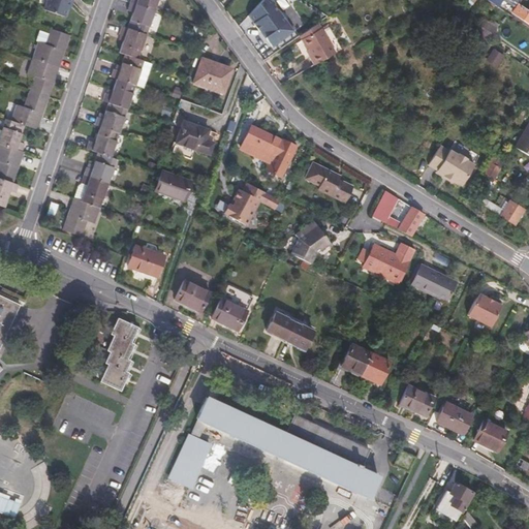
[(65,21),(71,0),(49,0),(44,13),(65,21)]
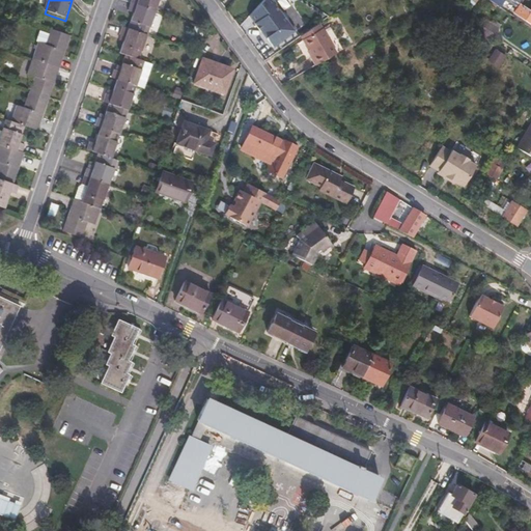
[(132,0),(131,6),(156,15),(160,0),(132,0)]
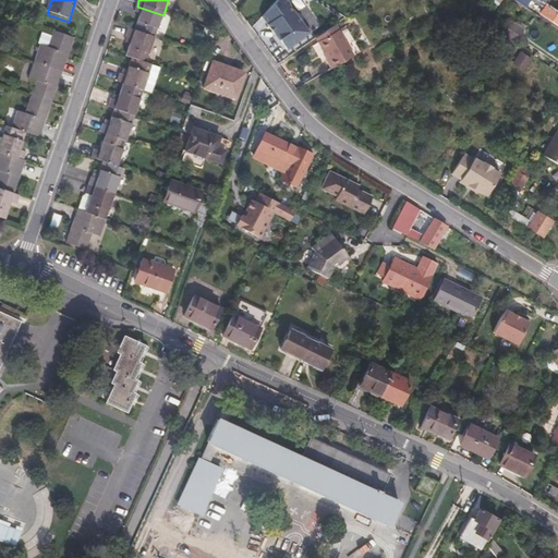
[(305,35),(279,0),(274,0),(256,20),(269,38),(270,36),(275,41),(274,43),(280,52),(305,35)]
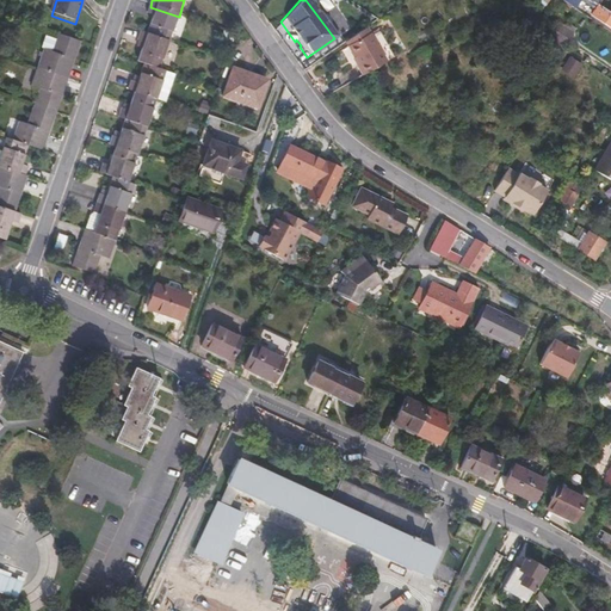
[(560,16),(563,10),(567,12),(569,8),(569,6),(560,0),(557,0),(556,2),(560,4),(559,6),(555,4),(550,8),(560,16)]
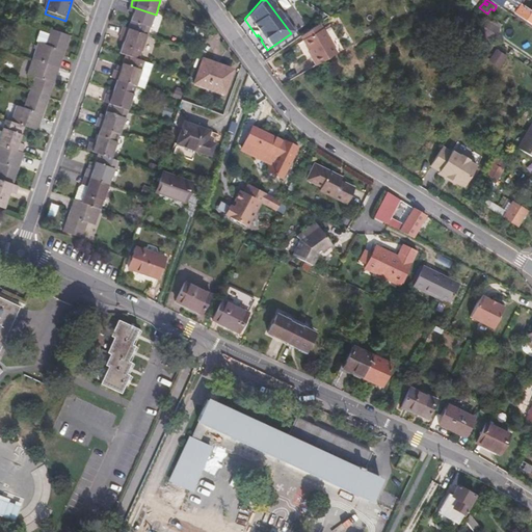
[(531,23),(531,11),(522,5),(513,0),(487,0),(496,5),(499,7),(503,0),(504,0),(516,8),(514,12),(531,23)]
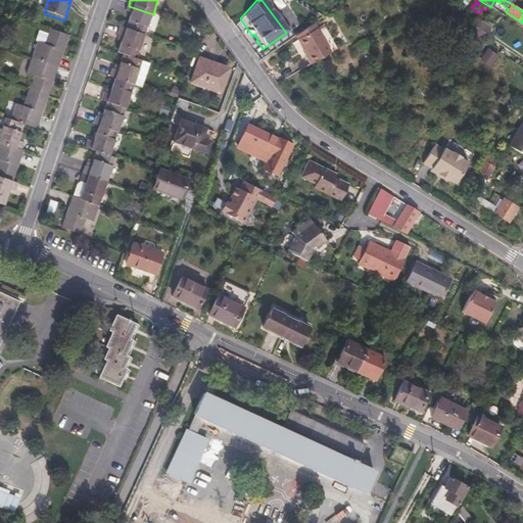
[(132,16),(127,31),(145,37),(153,14),(129,6),(127,14),(132,16)]
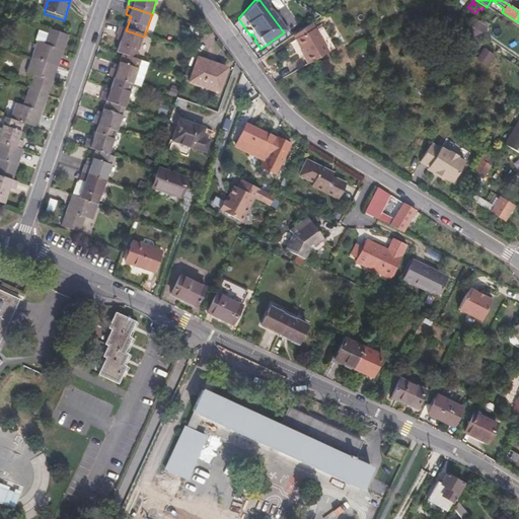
[(487,27),(490,24),(482,18),(472,16),(469,21),(472,23),(474,20),(487,27)]
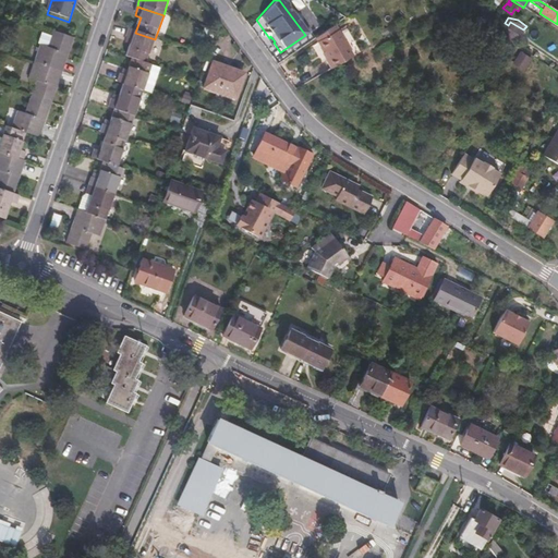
[(523,29),(510,22),(508,25),(506,28),(508,29),(510,26),(522,34),(524,31),(523,29)]
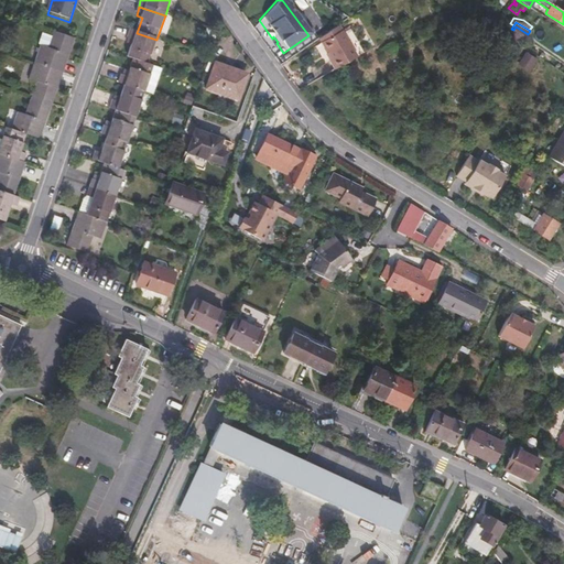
[(326,58),(332,69),(355,56),(336,24),(316,38),(327,57),(326,58)]
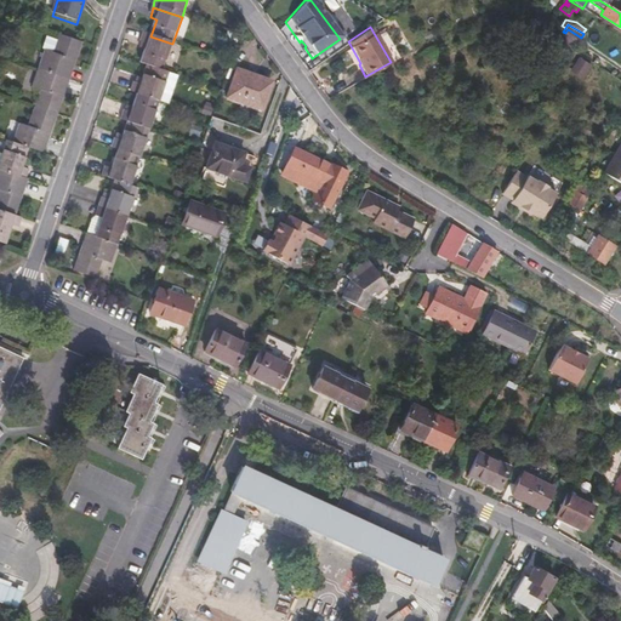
[(560,41),(574,50),(581,38),(568,29),(565,33),(560,41)]
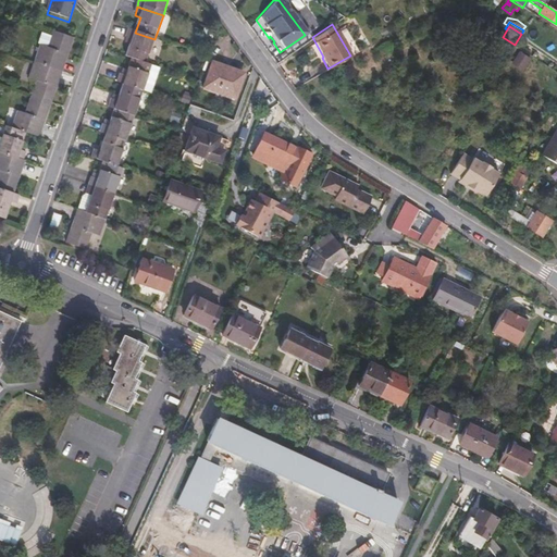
[(211,39),(214,31),(205,27),(201,36),(211,39)]
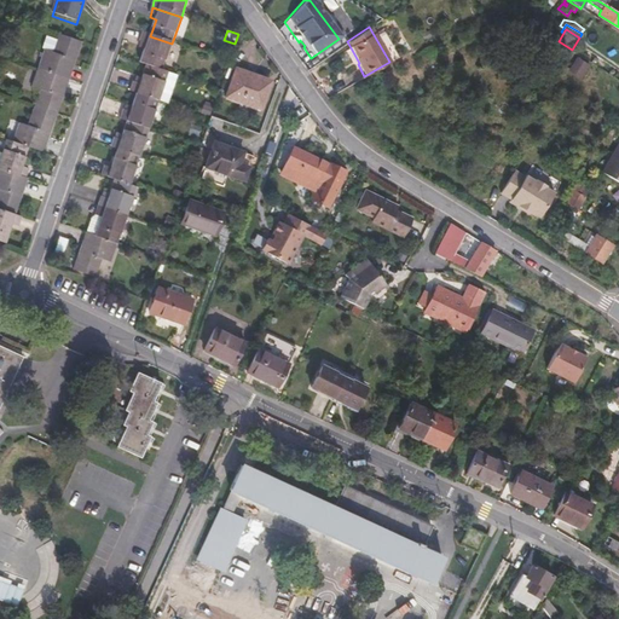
[(56,53),(61,40),(46,35),(41,48),(56,53)]
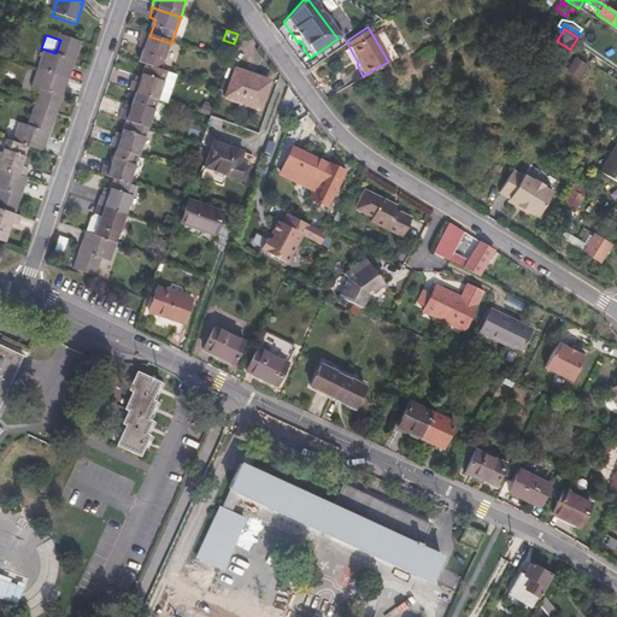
[(140,65),(145,68),(162,74),(171,43),(150,36),(142,35),(140,45),(146,47),(140,65)]
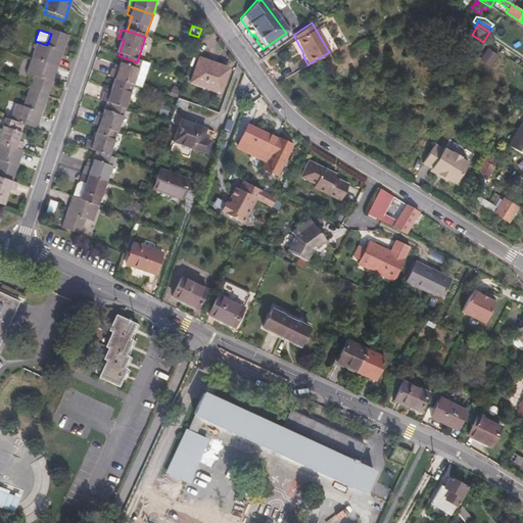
[(446,42),(453,35),(447,31),(442,37),(446,42)]
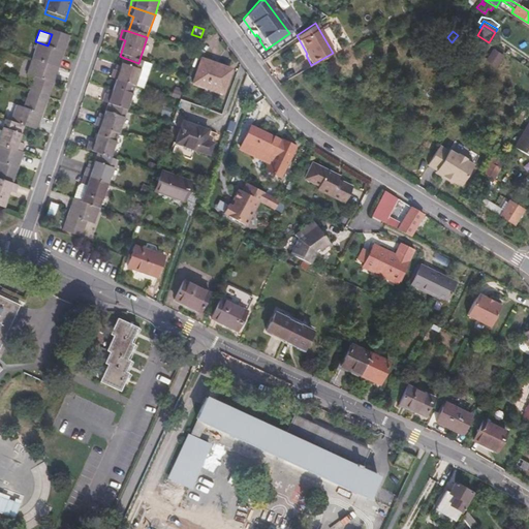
[(40,45),(34,63),(60,71),(71,39),(53,32),(52,34),(48,45),(48,48),(40,45)]
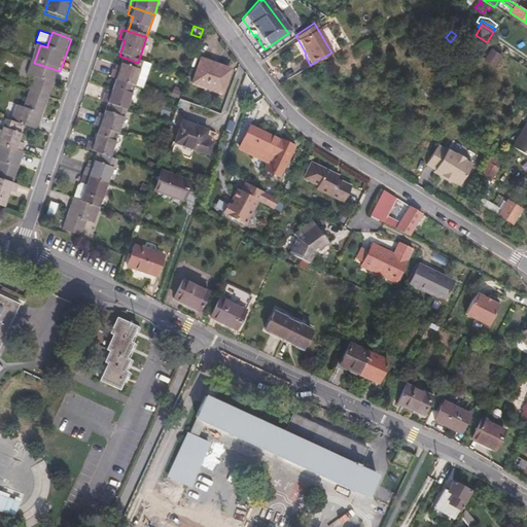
[(491,47),(484,59),(495,65),(502,54),(491,47)]
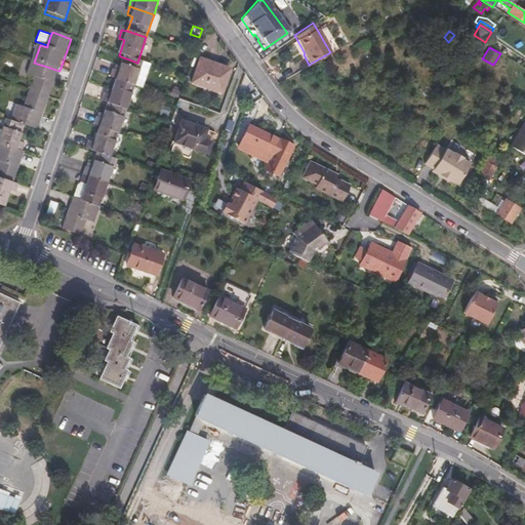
[(111,79),(115,81),(134,87),(143,64),(137,63),(123,57),(118,73),(113,71),(111,79)]
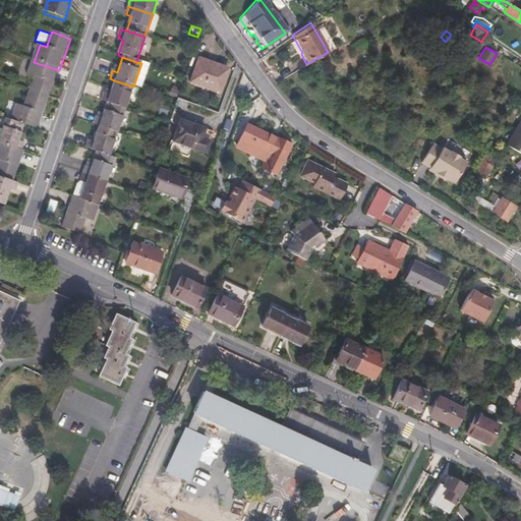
[(224,68),(198,58),(190,80),(219,92),(223,80),(220,79),(224,68)]
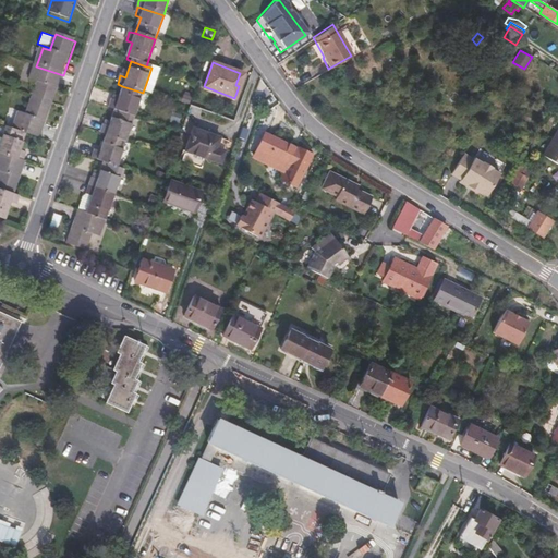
[(37,87),(32,102),(51,109),(63,75),(36,67),(31,85),(37,87)]
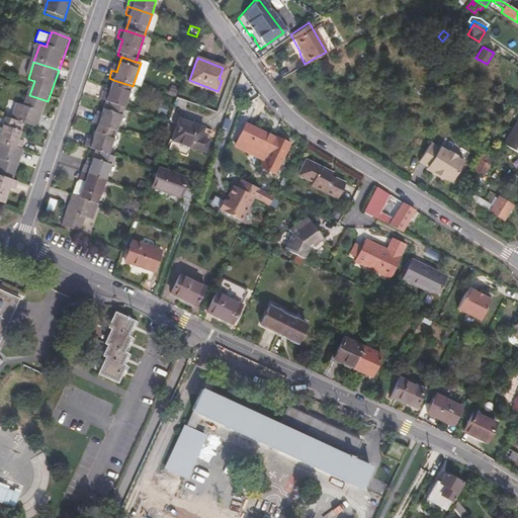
[(141,63),(133,86),(140,88),(147,65),(141,63)]
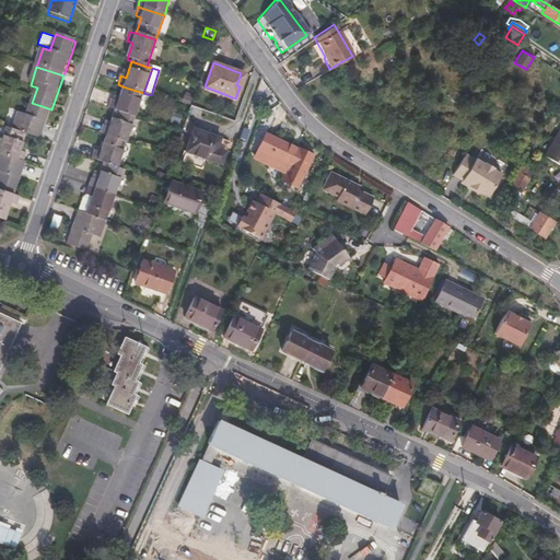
[(108,112),(114,113),(135,119),(143,93),(123,86),(118,103),(112,102),(108,112)]
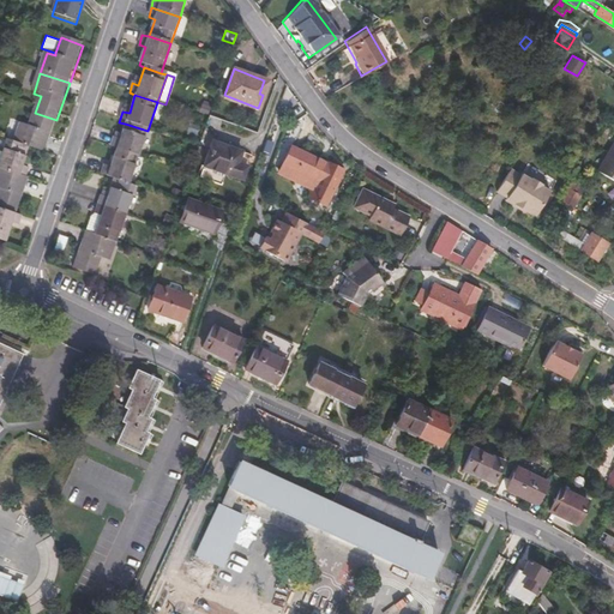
[(209,114),(211,106),(202,103),(198,110),(209,114)]
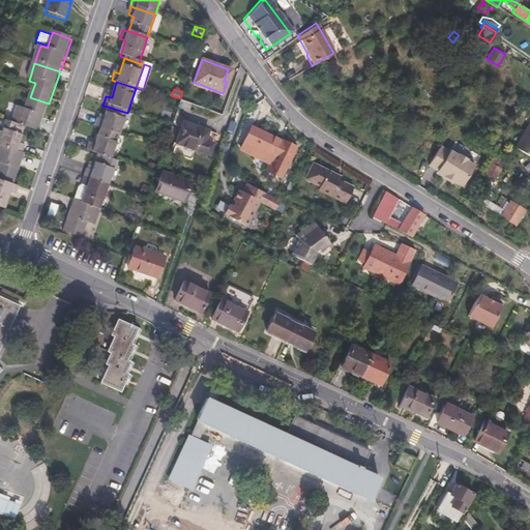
[(25,129),(38,134),(49,104),(30,97),(25,111),(18,109),(12,124),(25,129)]
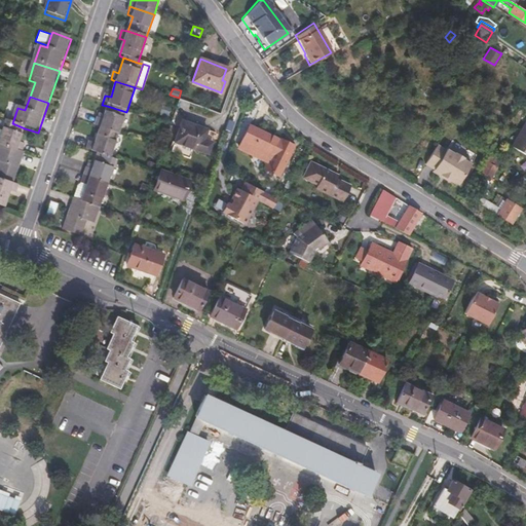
[(166,117),(171,108),(162,105),(159,113),(160,113),(159,115),(166,117)]
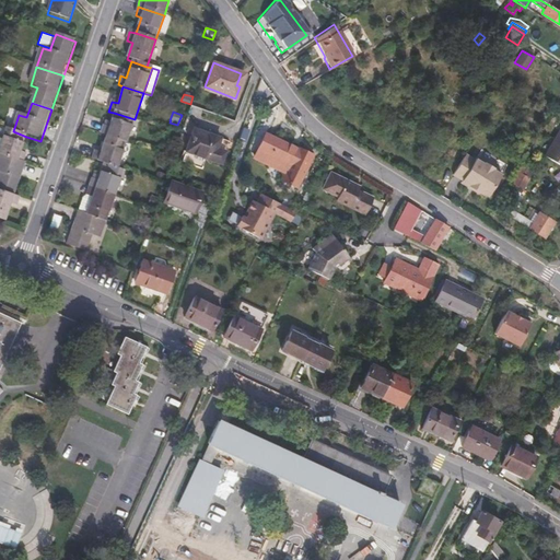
[(101,136),(106,138),(126,143),(135,119),(114,113),(109,129),(104,127),(101,136)]
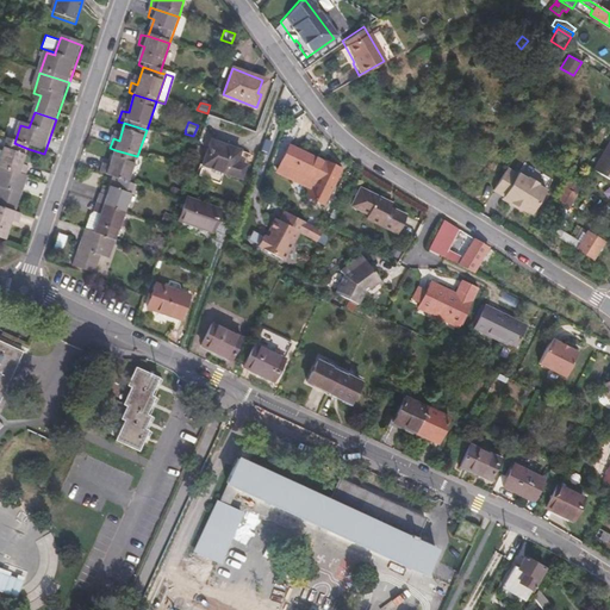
[(238,150),(210,139),(200,163),(240,178),(243,165),(235,161),(238,150)]
